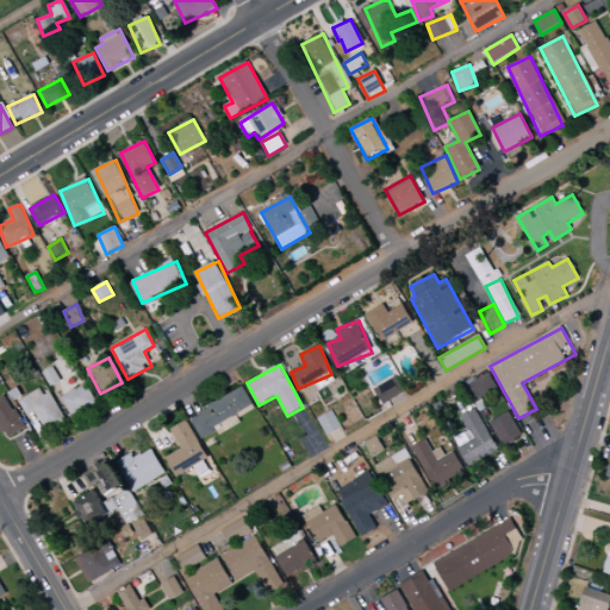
[(470,384),(477,399),(497,388),(489,373),(470,384)]
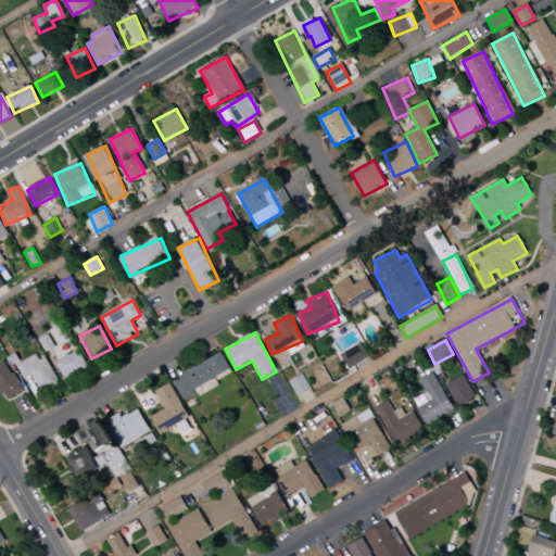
[(368,358),(361,343),(340,353),(348,369),(368,358)]
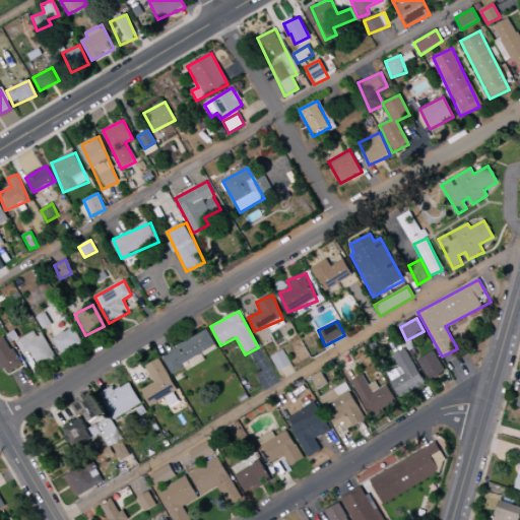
[(61,355),(82,345),(74,327),(53,337),(61,355)]
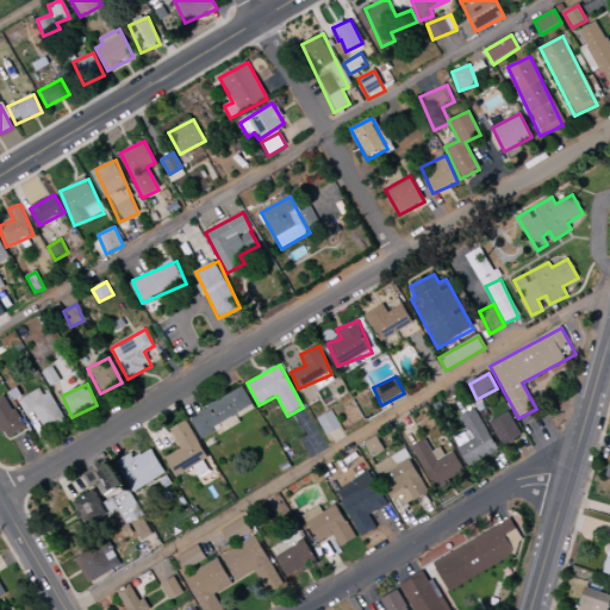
[(35,412),(45,433),(63,423),(44,386),(18,400),(26,417),(35,412)]
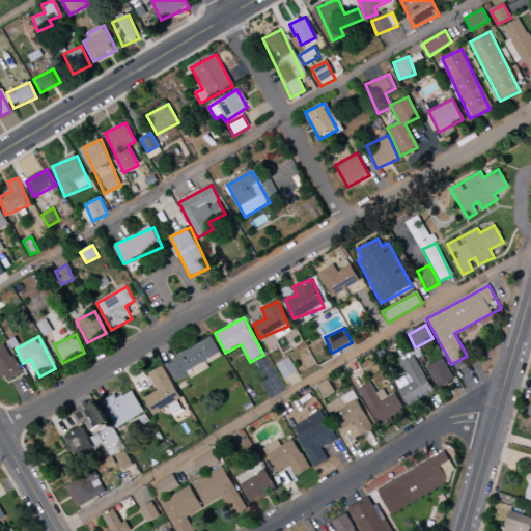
[(221,356),(213,339),(165,361),(173,379),(221,356)]
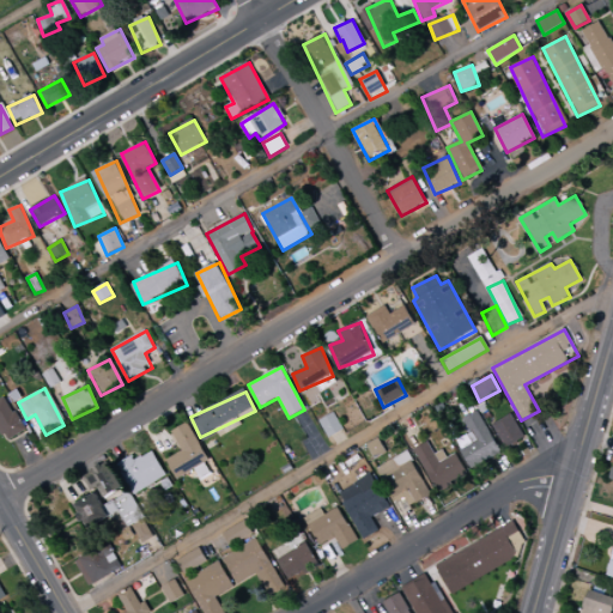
[(25,432),(5,396),(0,399),(0,432),(6,443),(25,432)]
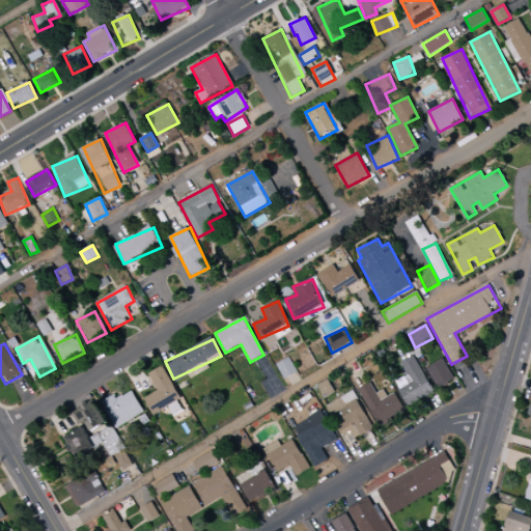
[(407,376),(395,381),(406,406),(431,395),(416,356),(400,362),(407,376)]
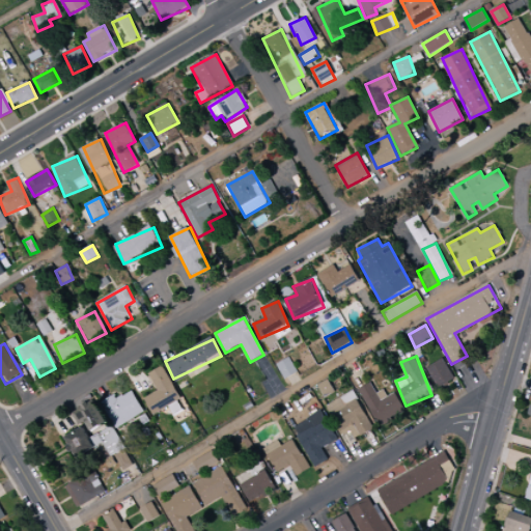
[(275,365),(283,380),(297,371),(288,357),(275,365)]
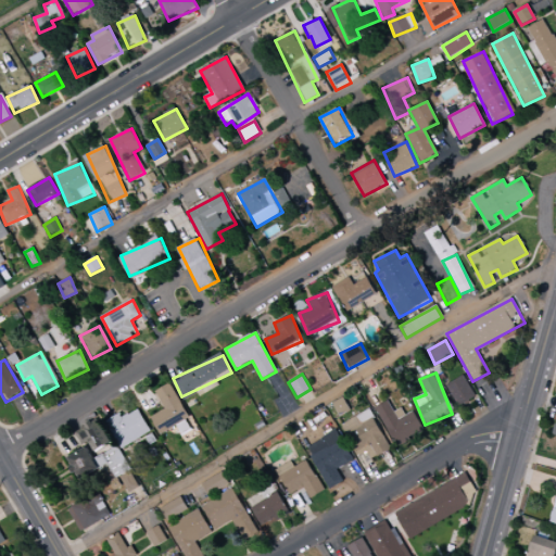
[(456,406),(475,399),(465,376),(446,384),(456,406)]
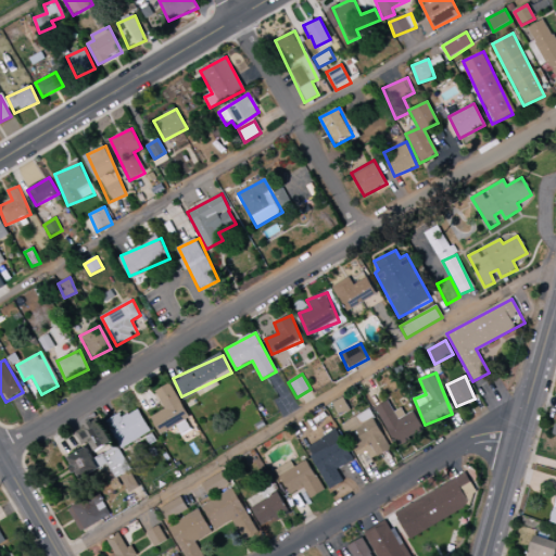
[(298,409),(282,381),(270,388),(286,416),(298,409)]
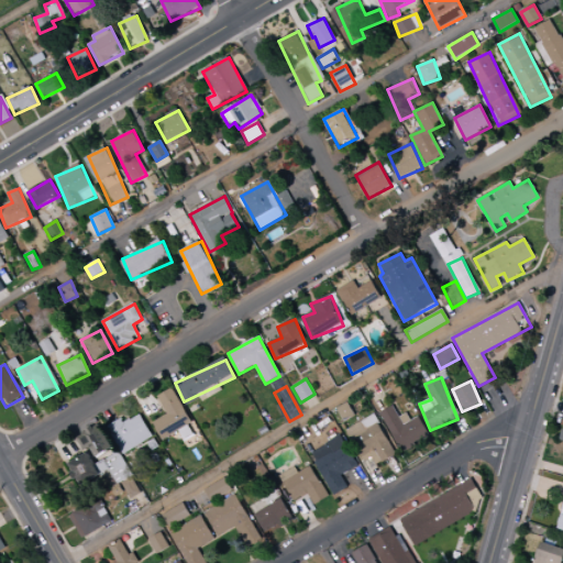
[(157,396),(167,415),(153,422),(162,440),(192,424),(174,388),(157,396)]
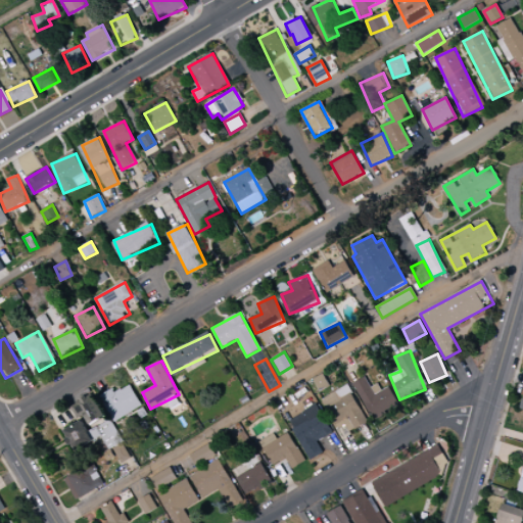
[(313,380),(320,392),(330,386),(323,374),(313,380)]
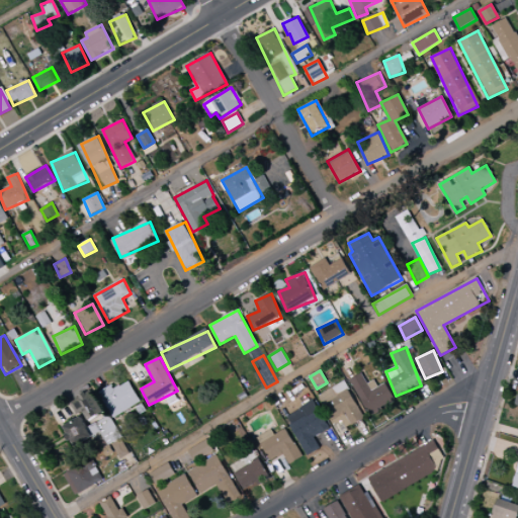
[(384,382),(377,386),(373,380),(367,383),(361,373),(349,379),(369,416),(396,402),(384,382)]
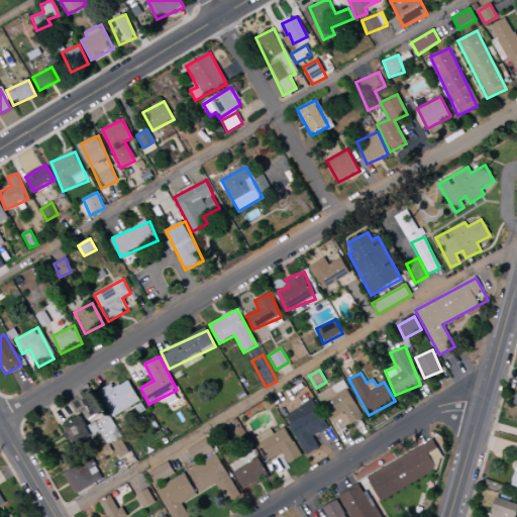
[(99,391),(113,417),(140,402),(128,381),(114,389),(111,385),(99,391)]
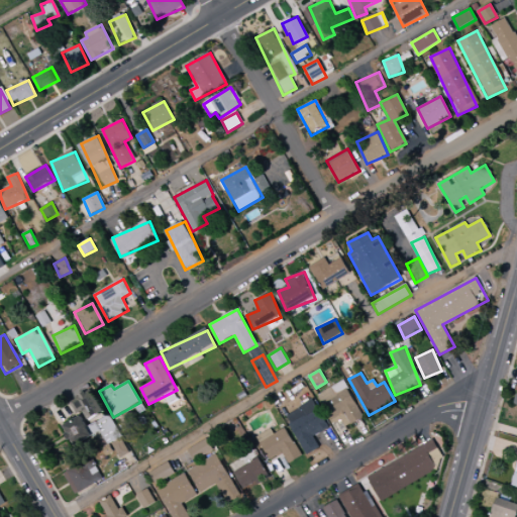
[(333,424),(341,420),(344,427),(363,418),(343,381),(318,393),(333,424)]
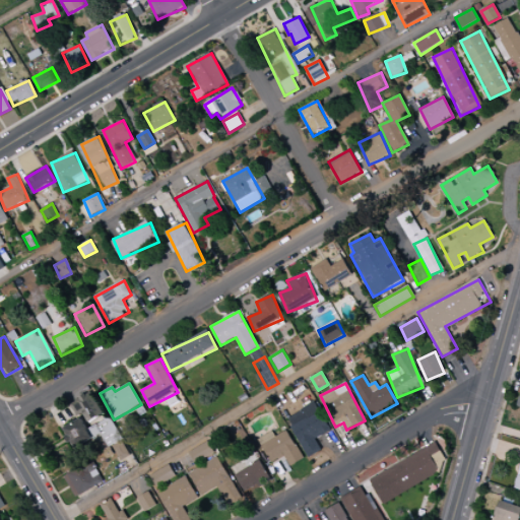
[(103,415),(90,392),(65,405),(74,421),(63,429),(74,448),(92,438),(85,425),(103,415)]
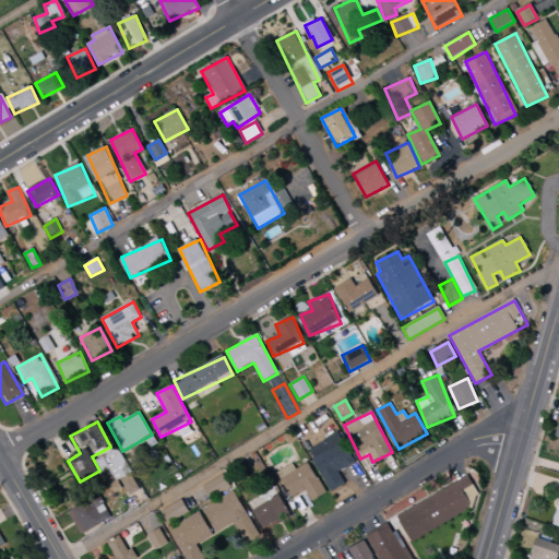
[(354,464),(340,433),(308,448),(330,492),(346,485),(339,471),(354,464)]
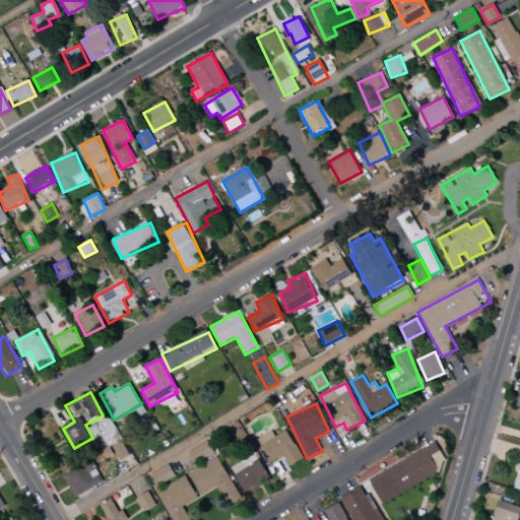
[(258,439),(270,463),(284,456),(289,466),(303,459),(287,431),(275,437),(272,432),(258,439)]
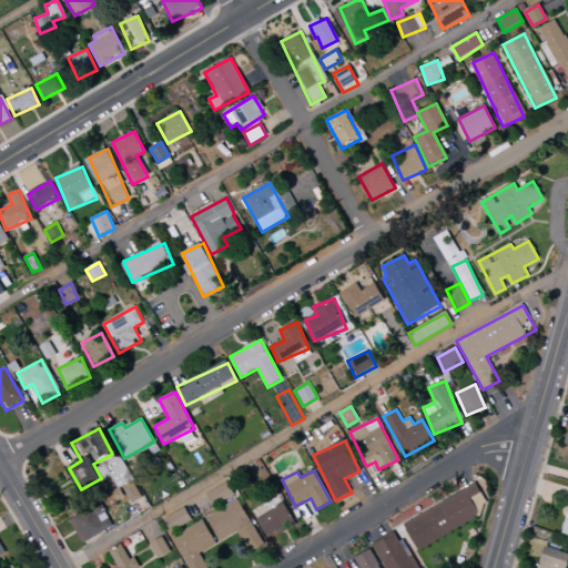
[(142,499),(135,482),(123,487),(129,504),(142,499)]
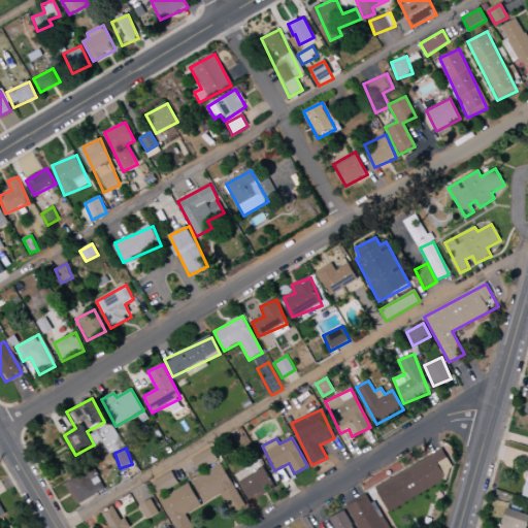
[(387,510),(456,474),(442,450),(374,487),(387,510)]
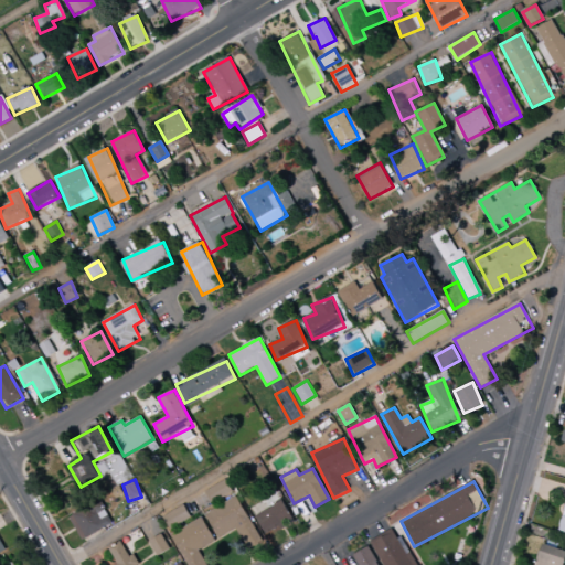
[(204,514),(219,539),(236,530),(246,548),(260,541),(237,497),(204,514)]
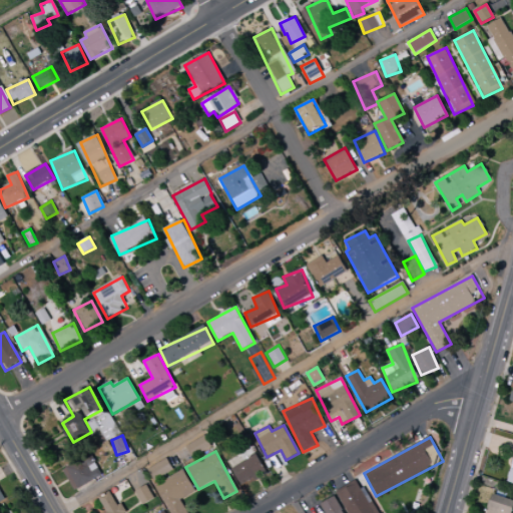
[(232,470),(247,487),(268,471),(253,454),(232,470)]
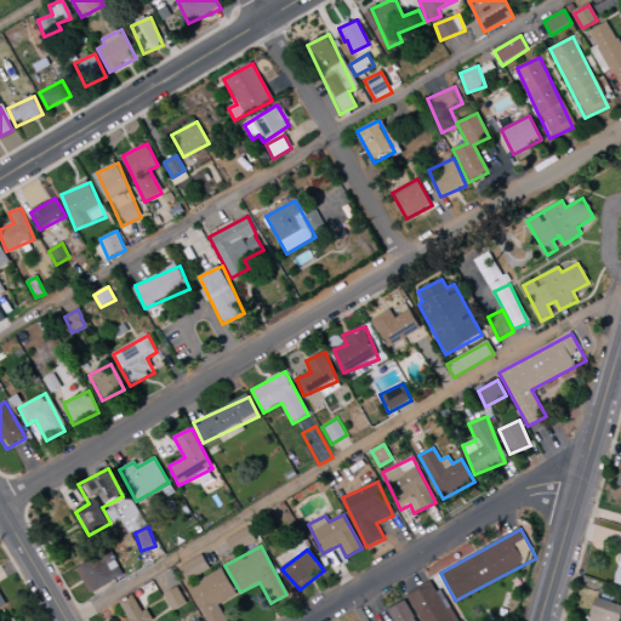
[(89,593),(123,577),(110,551),(77,567),(89,593)]
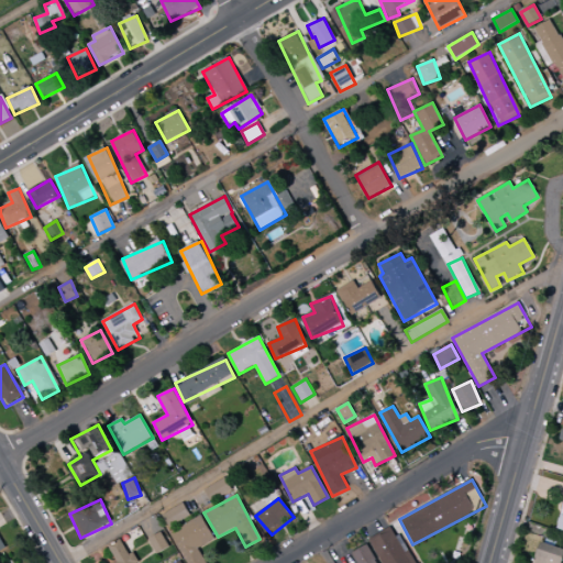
[(190,516),(183,503),(163,515),(170,528),(190,516)]
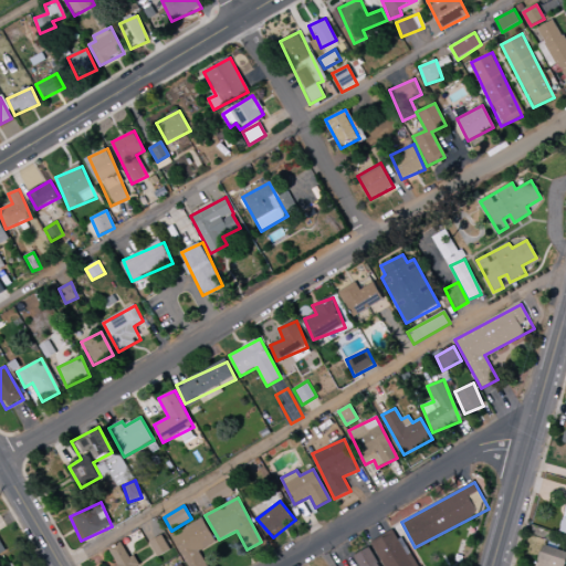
[(170,536),(187,565),(208,565),(200,552),(216,543),(202,517),(170,536)]
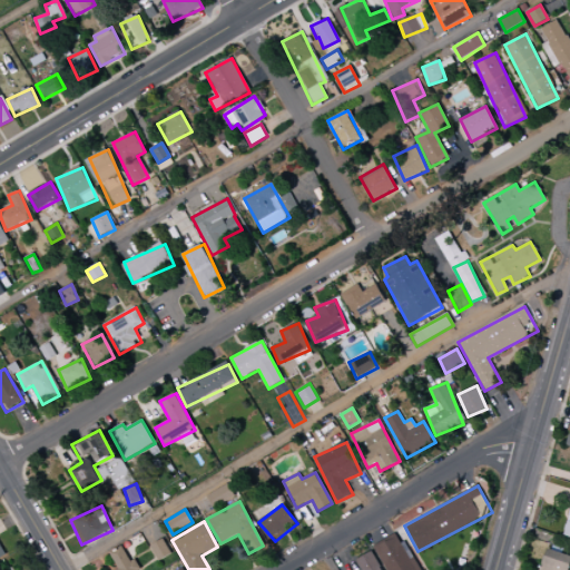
[(374,546),(386,569),(420,569),(400,532),(374,546)]
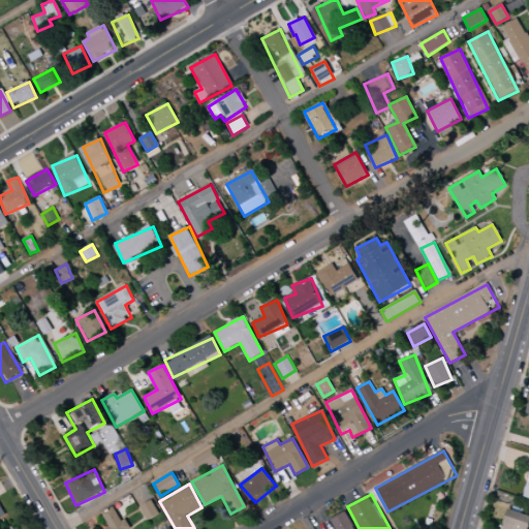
[(139,506),(146,521),(159,516),(152,500),(139,506)]
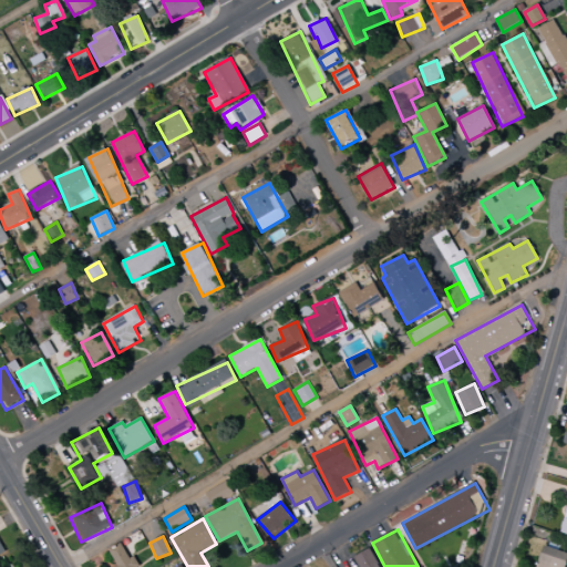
[(129,559),(122,544),(110,549),(116,566),(137,566),(134,557),(129,559)]
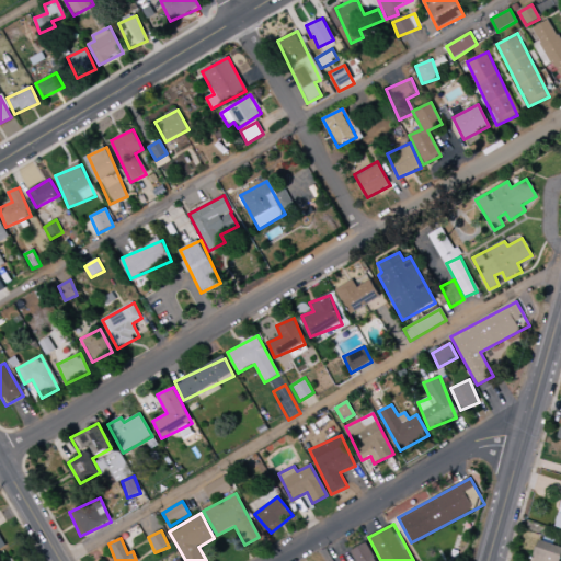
[(559,560),(560,551),(560,546),(537,540),(531,560),(559,560)]
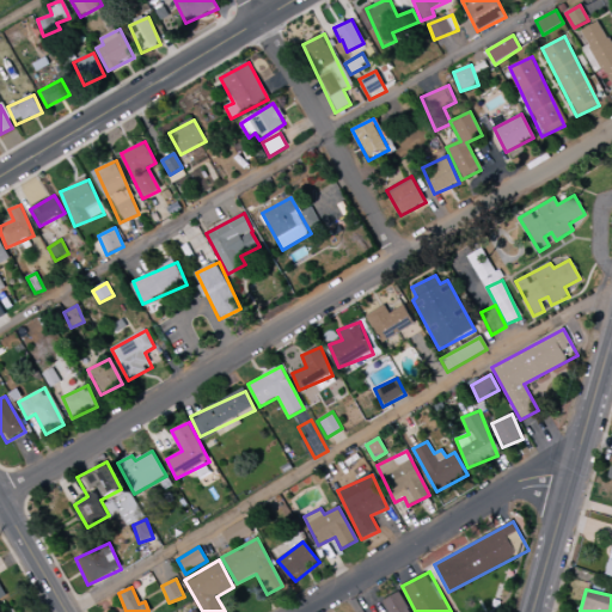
[(410,611),(399,592),(383,601),(387,611),(410,611)]
